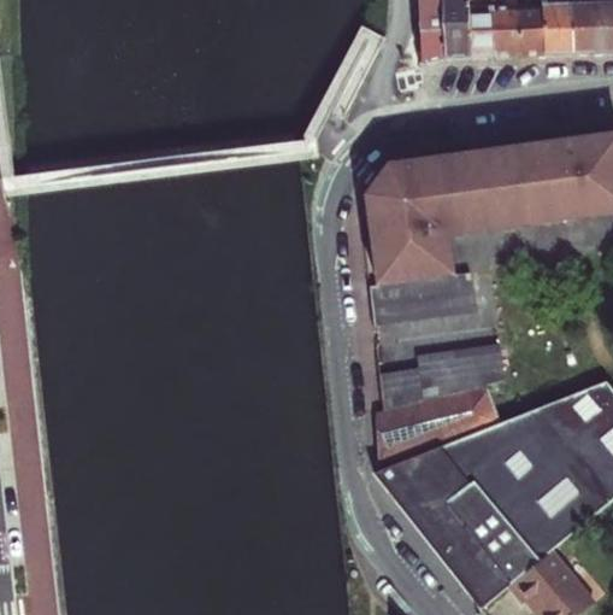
[(470,6),(469,0),(417,0),(418,25),(441,25),(444,54),(471,56),(470,6)]
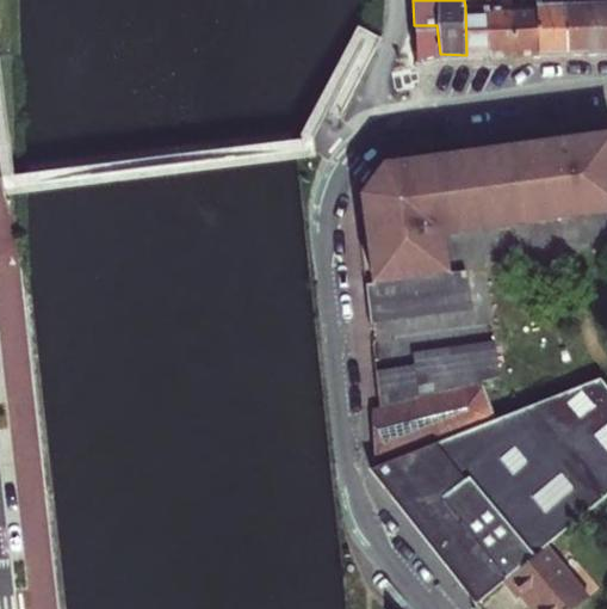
[(464,0),(465,6),(466,55),(490,55),(489,6),(488,2),(488,0),(464,0)]
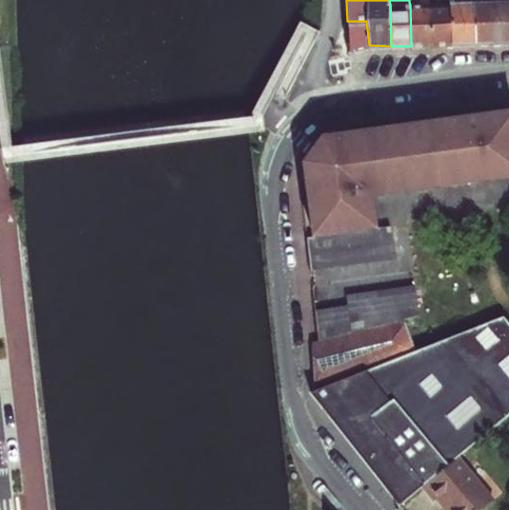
[(476,44),(474,0),(460,0),(450,0),(450,1),(452,44),(476,44)]
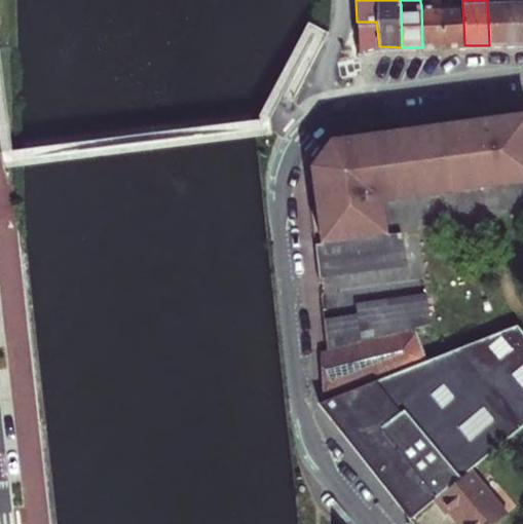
[(487,0),(489,45),(522,43),(522,0),(487,0)]
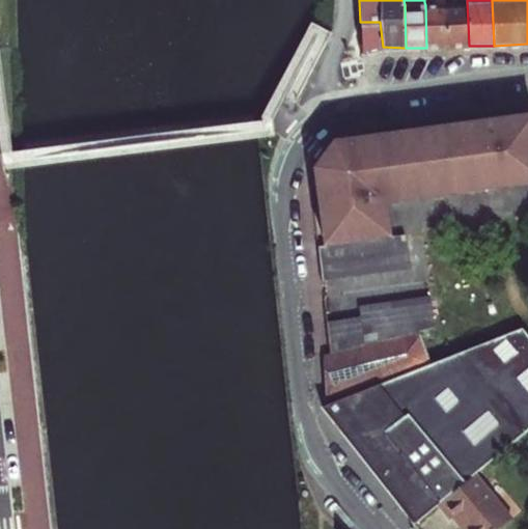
[(469,46),(467,1),(445,2),(447,47),(469,46)]
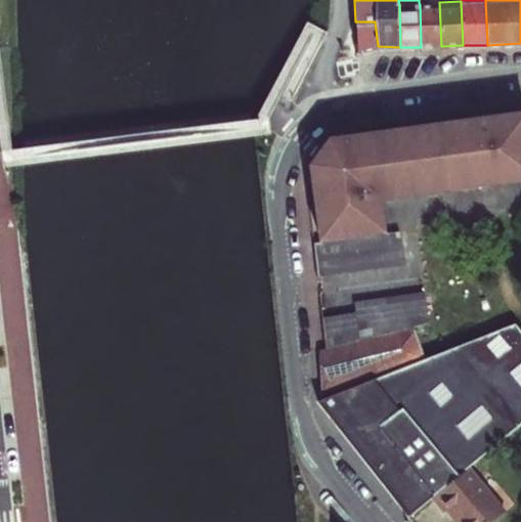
[(421,47),(441,46),(439,2),(419,2),(420,5),(421,47)]
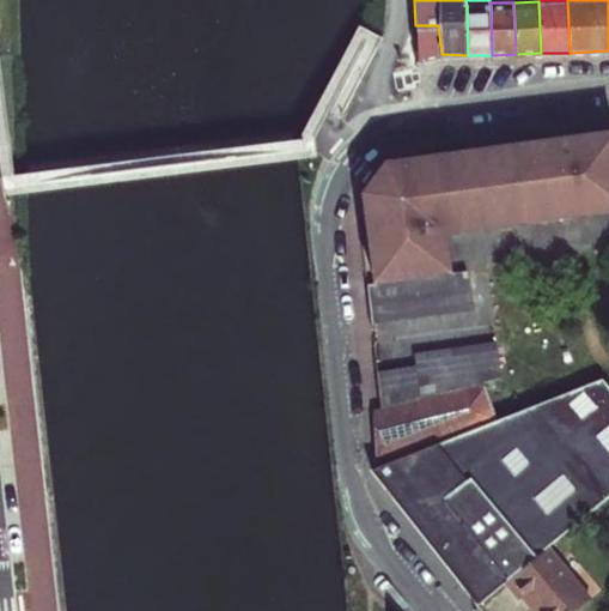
[(438,25),(415,25),(418,60),(442,54),(438,25)]
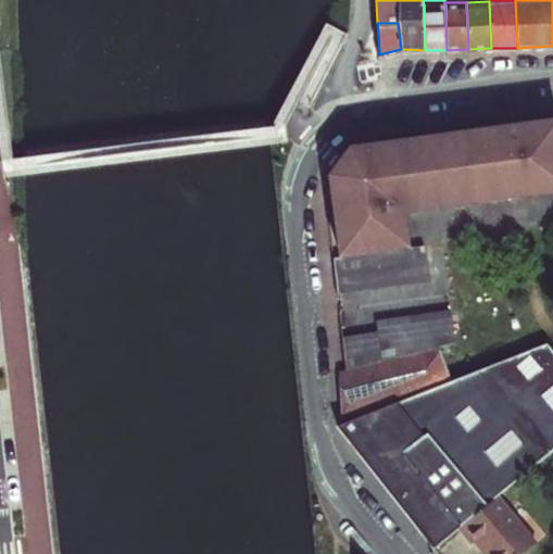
[(424,243),(411,246),(404,211),(552,190),(552,118),(480,129),(479,126),(405,147),(404,141),(371,147),(404,247),(417,282),(428,280),(424,243)]
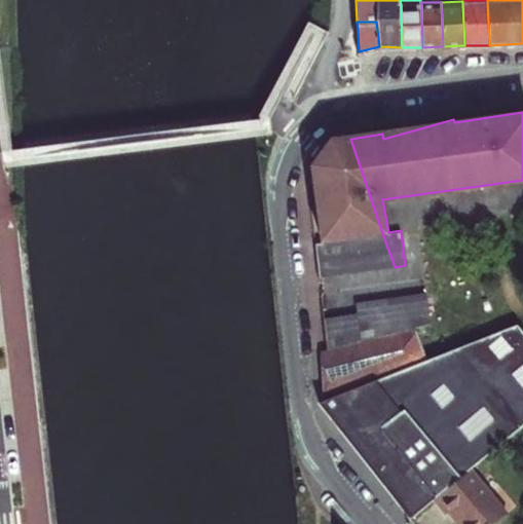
[(320,275),(395,267),(382,233),(350,139),(333,141),(335,157),(320,162),(326,208),(319,209),(324,241),(315,242),(320,275)]
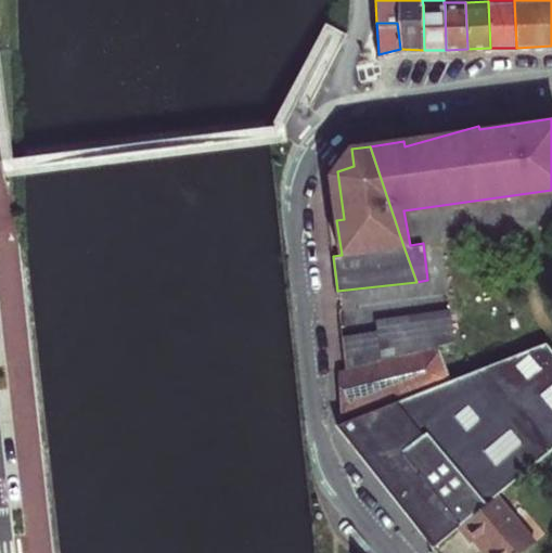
[(440,312),(427,313),(440,352),(447,351),(460,349),(456,310),(440,312)]
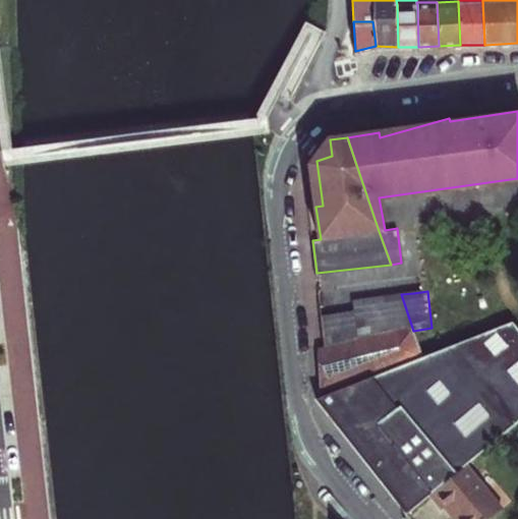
[(377,339),(390,336),(405,333),(413,331),(401,294),(399,295),(384,296),(370,298),(356,300),(358,311),(342,313),(325,315),(330,349),(347,345),(362,342),(377,339)]
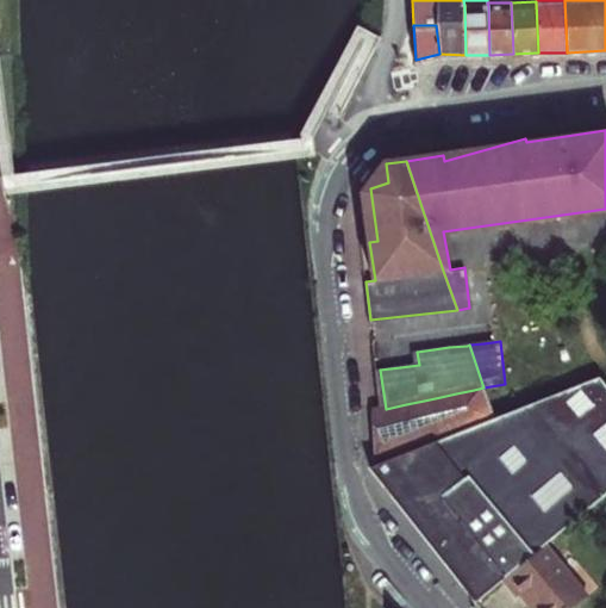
[(544,546),(605,495),(605,385),(598,376),(494,417),(498,429),(405,508),(476,602),(501,581),(544,546)]
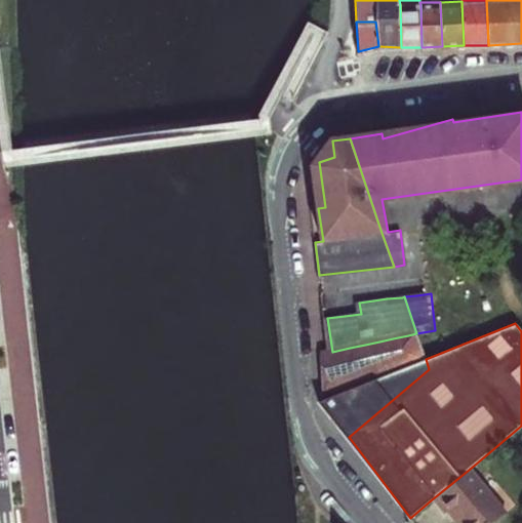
[(393,338),(379,342),(365,345),(350,348),(332,352),(321,354),(325,399),(426,359),(416,333),(408,335),(393,338)]
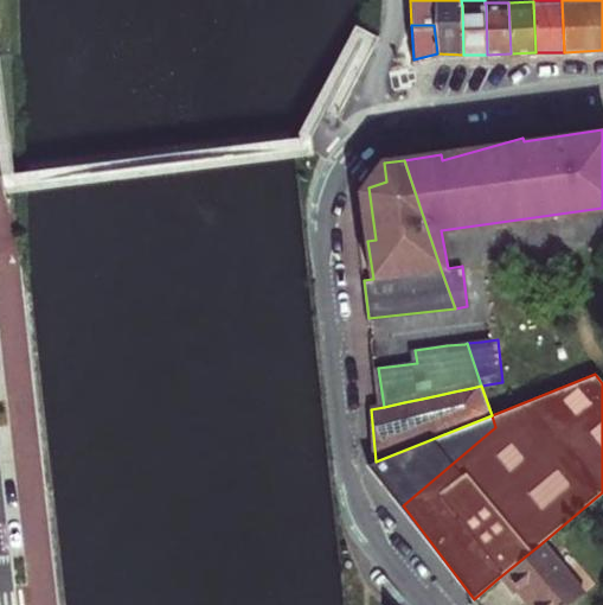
[(492,415),(376,462),(371,464),(403,505),(495,427),(492,415)]
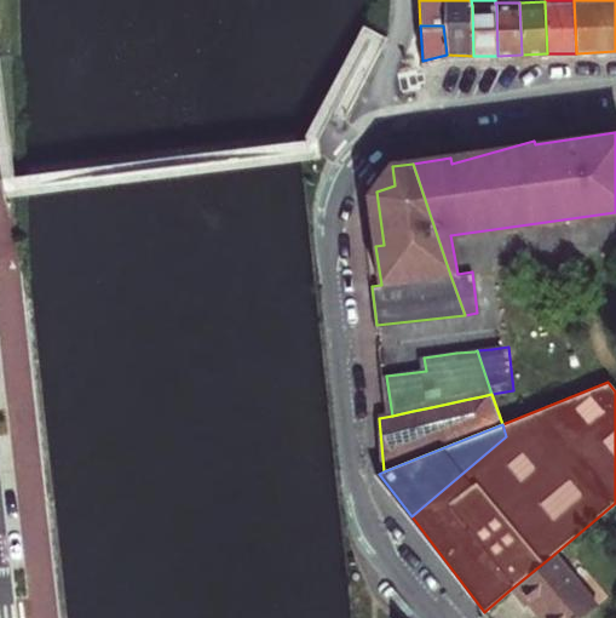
[(553,555),(510,590),(523,607),(529,604),(540,617),(582,617),(596,607),(553,555)]
